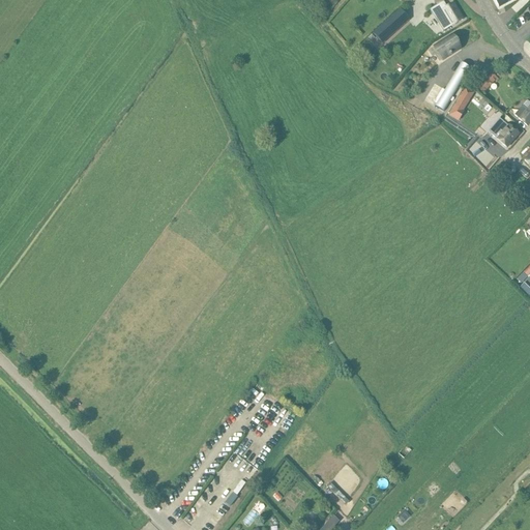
[(445,4),(431,12),(443,32),(452,26),(454,25),(463,20),(453,4),(447,8),(445,4)]
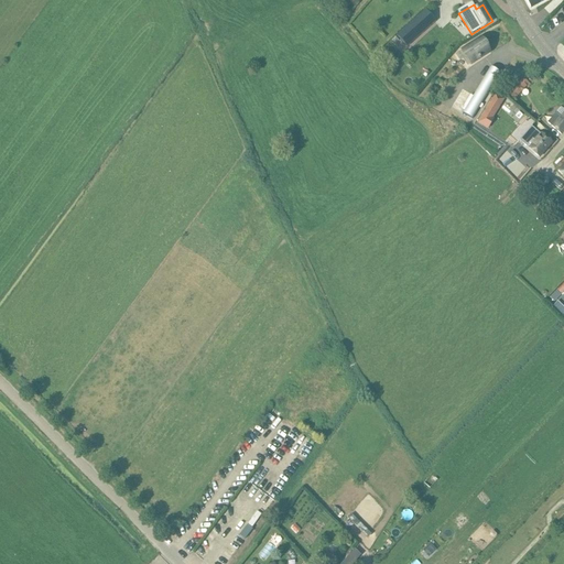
[(429,7),(414,20),(418,24),(421,21),(422,22),(433,12),(429,7)]
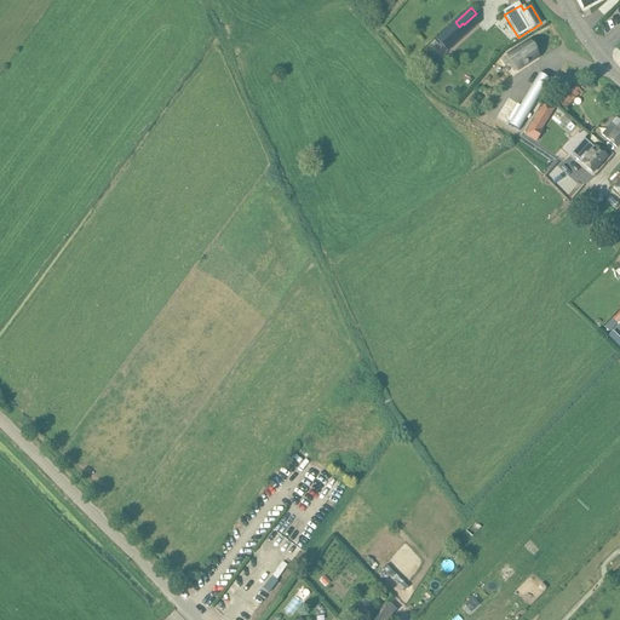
[(540,56),(530,39),(509,52),(520,69),(540,56)]
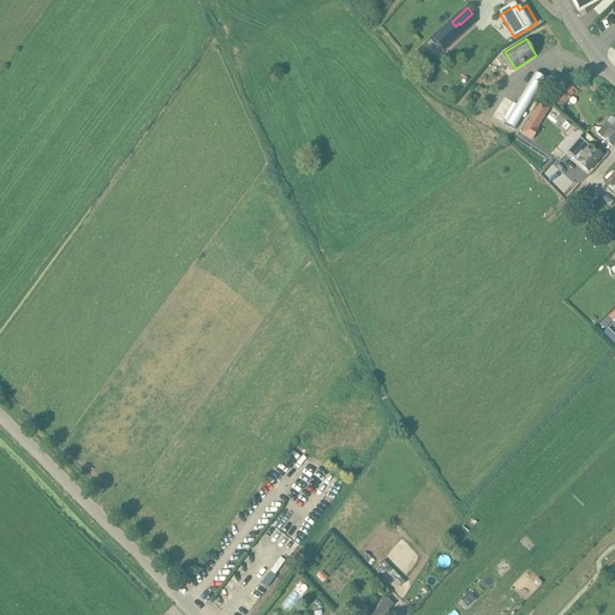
[(535,73),(503,124),(514,130),(545,79),(535,73)]
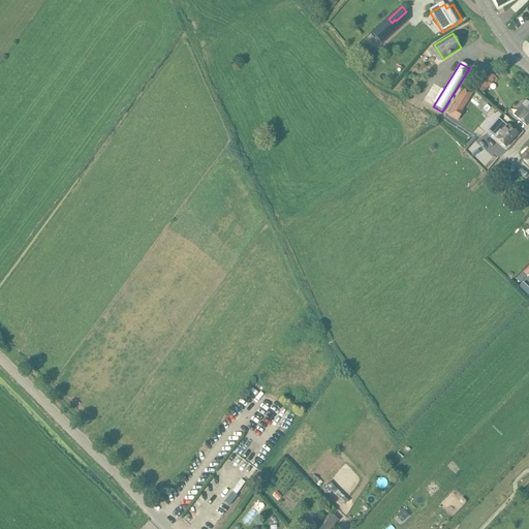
[(496,78),(491,72),(478,88),(484,93),(486,91),(485,90),(496,78)]
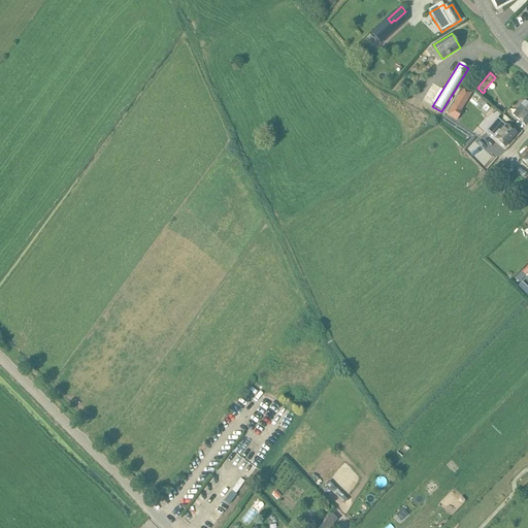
[(464,88),(448,114),(457,121),(462,111),(461,110),(471,93),(464,88)]
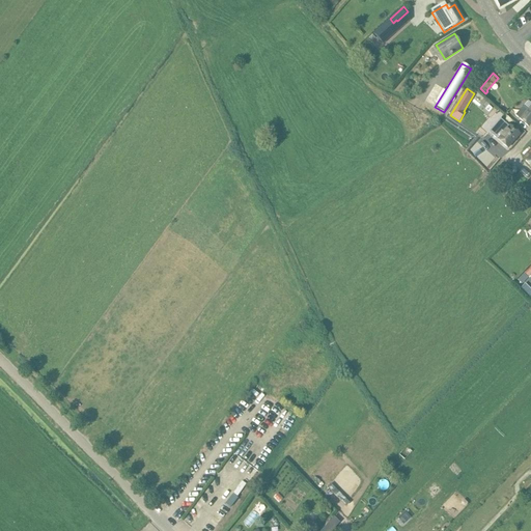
[(516,114),(515,115),(527,126),(530,121),(530,106),(528,110),(524,106),(516,114)]
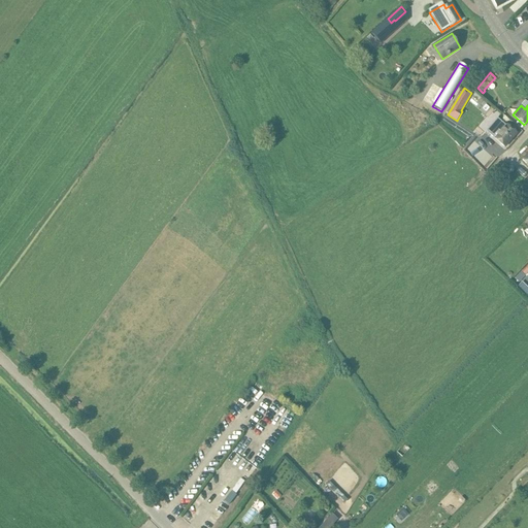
[(504,146),(517,133),(506,126),(506,127),(497,119),(488,130),(491,133),(490,134),(504,146)]
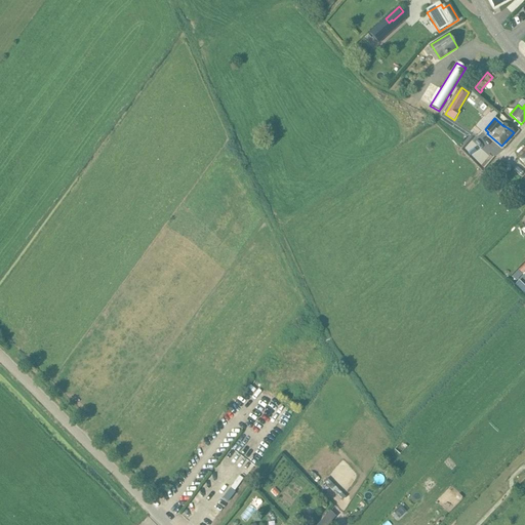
[(400,455),(407,447),(402,442),(395,449),(400,455)]
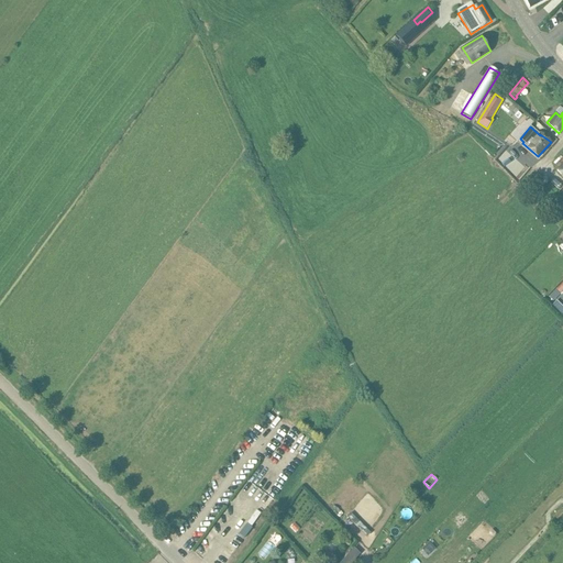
[(562,508),(561,507),(553,516),(559,521),(562,516),(562,508)]
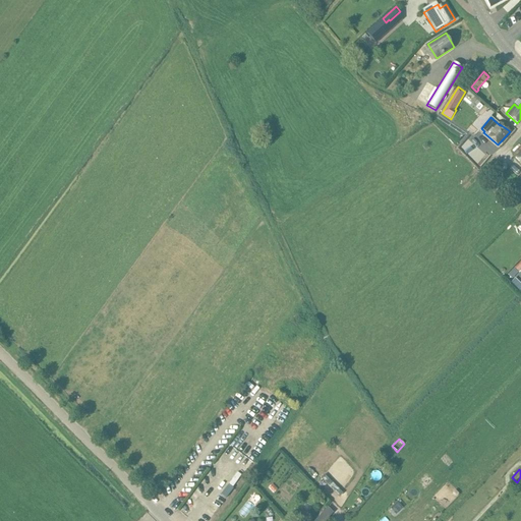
[(325,475),(322,478),(340,498),(343,494),(342,493),(325,475)]
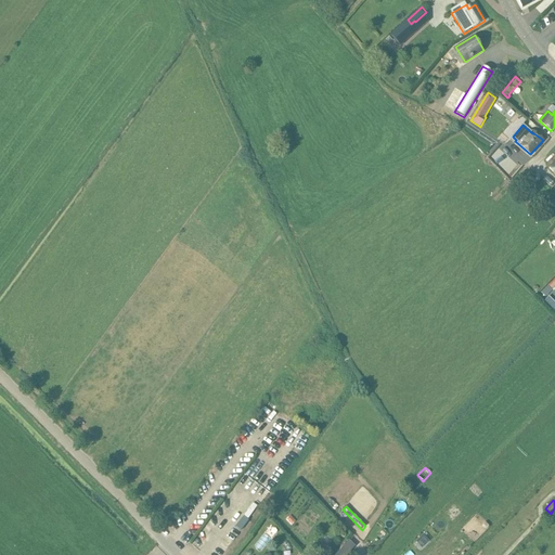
[(243,516),(235,527),(241,531),(248,520),(243,516)]
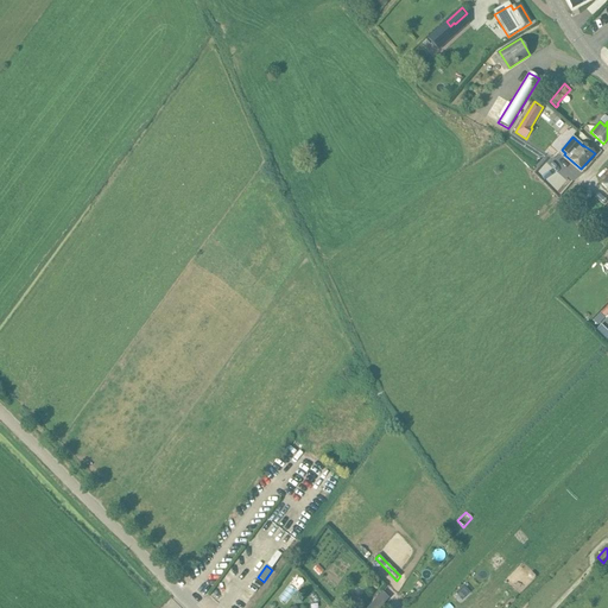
[(318,565),(314,569),(320,576),(324,571),(318,565)]
